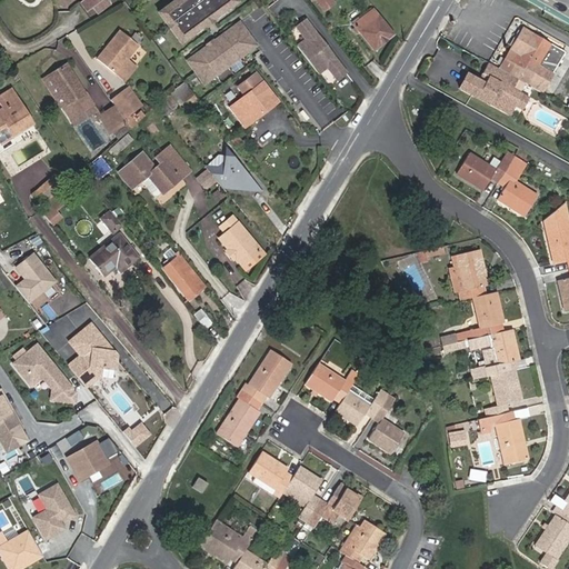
[(98,12),(112,2),(110,0),(86,0),(82,2),(88,10),(93,7),(98,12)]
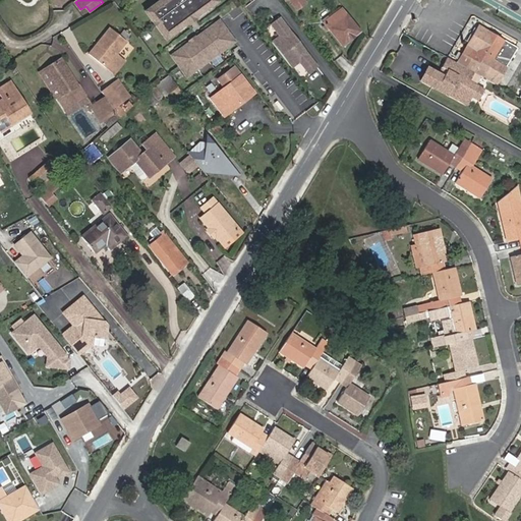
[(161,4),(148,13),(168,41),(191,24),(184,14),(189,11),(196,20),(220,4),(216,0),(171,0),(163,6),(161,4)]
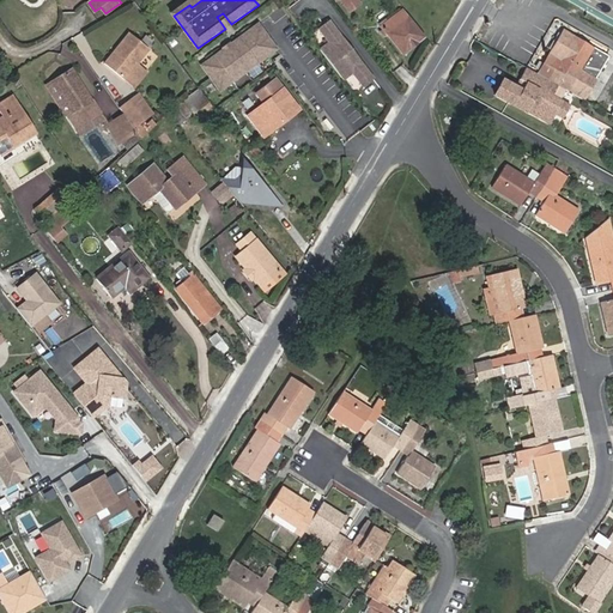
[(341,0),(349,10),(360,2),(358,0),(341,0)]
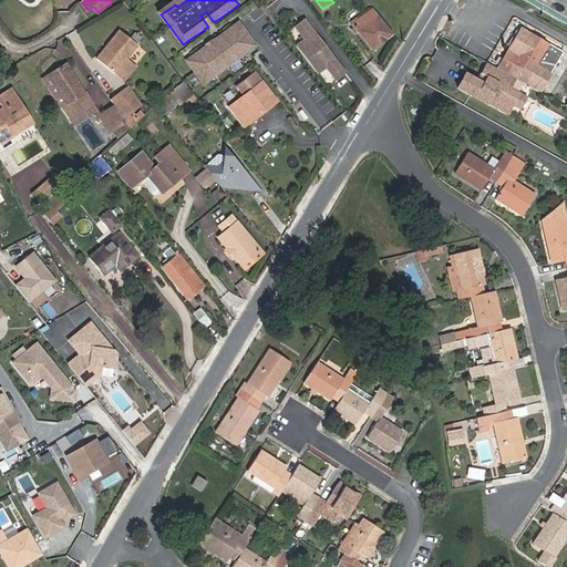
[(374,49),(392,34),(372,9),(354,23),(374,49)]
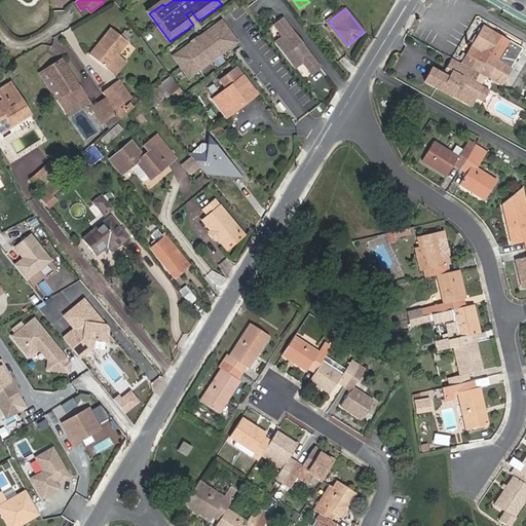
[(283,35),(275,41),(287,55),(303,42),(283,16),(273,24),(283,35)]
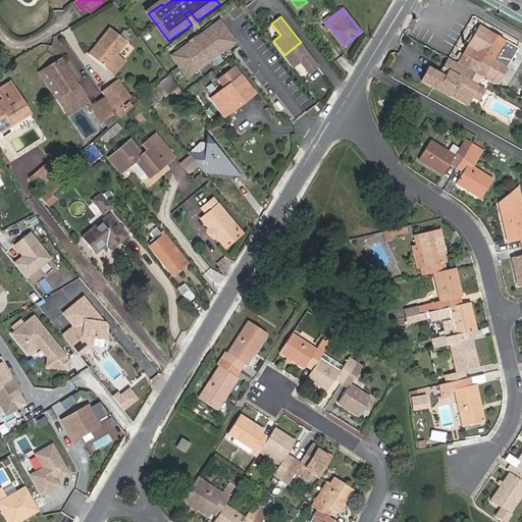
[(222,23),(174,58),(189,79),(237,44),(222,23)]
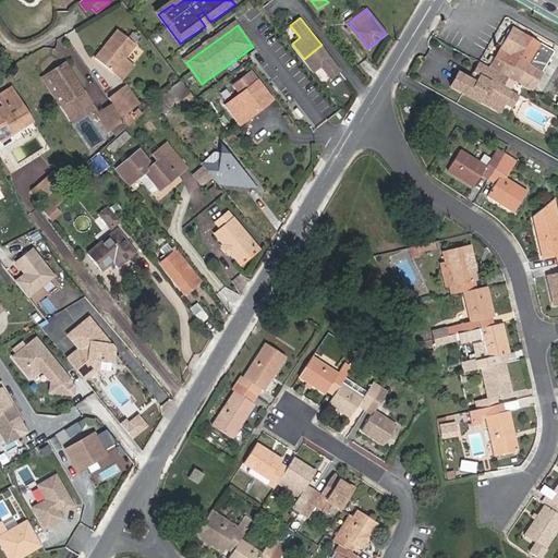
[(536,93),(547,73),(533,64),(544,45),(514,28),(500,51),(510,57),(501,73),(510,77),(520,83),(532,91),(536,93)]
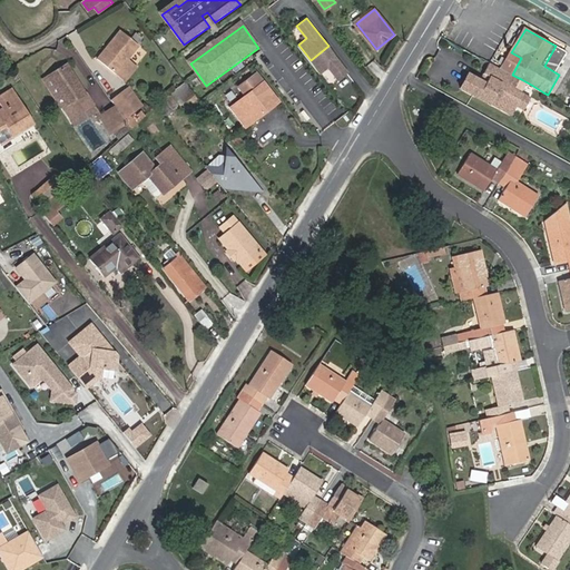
[(98,59),(116,72),(117,71),(127,59),(138,45),(121,31),(98,59)]
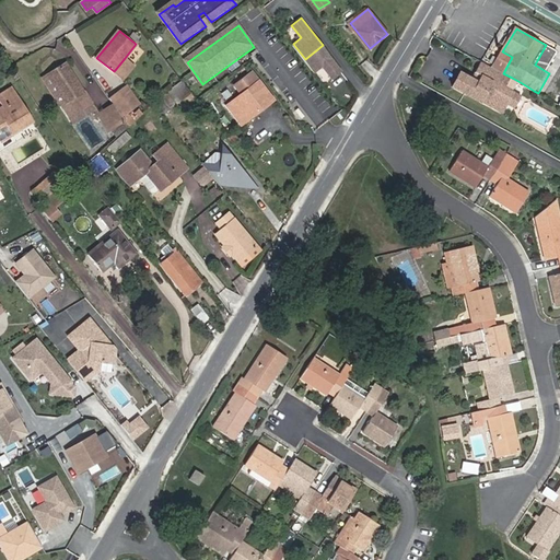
[(333,77),(342,70),(323,45),(305,59),(315,71),(324,65),(333,77)]
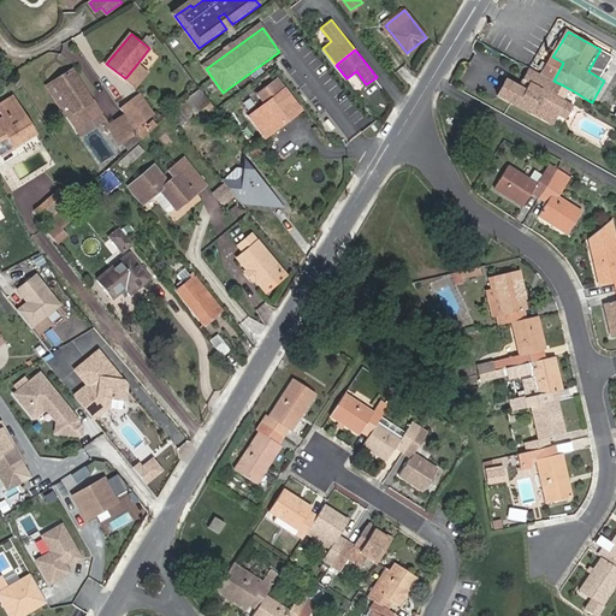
[(126,77),(138,86),(148,72),(137,64),(126,77)]
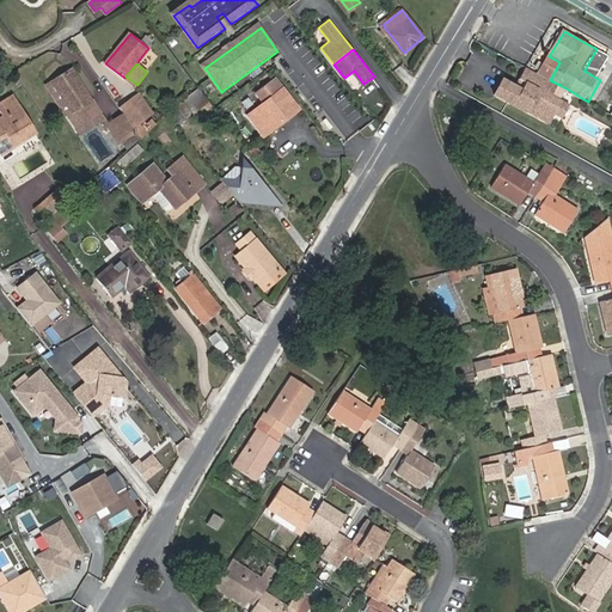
[(127,111),(110,122),(74,68),(54,81),(72,111),(68,115),(80,134),(99,123),(103,129),(109,126),(120,144),(124,141),(129,148),(144,135),(135,124),(127,112),(127,111)]
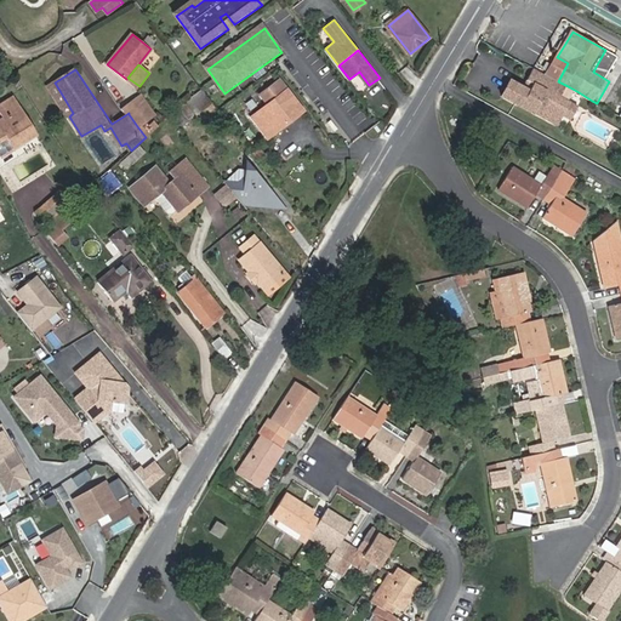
[(520,106),(522,103),(537,112),(540,107),(553,113),(556,108),(567,114),(574,101),(563,95),(568,86),(558,81),(552,78),(535,69),(528,80),(535,85),(531,91),(524,87),(511,80),(502,97),(520,106)]
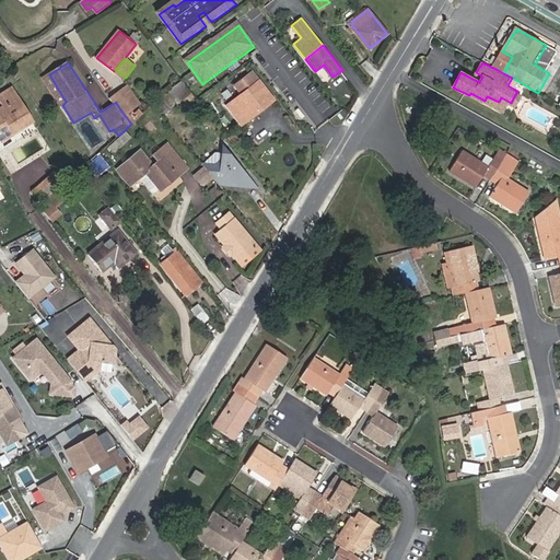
[(325,68),(318,71),(325,83),(331,80),(325,68)]
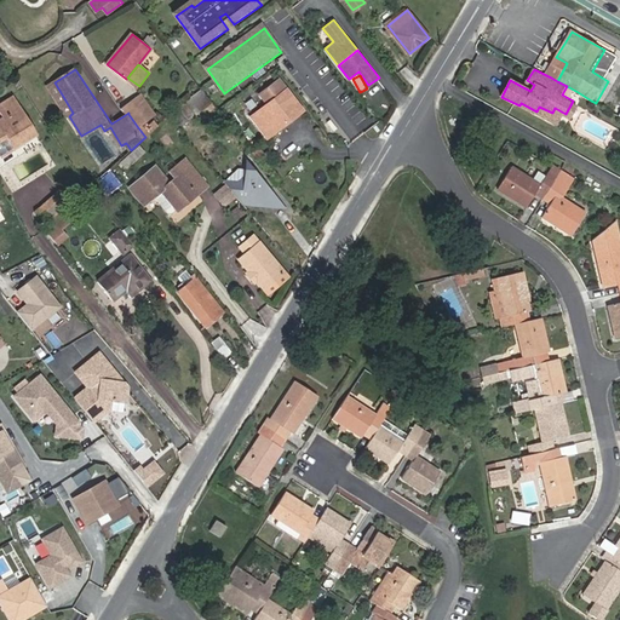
[(527,80),(523,87),(530,91),(534,85),(527,80)]
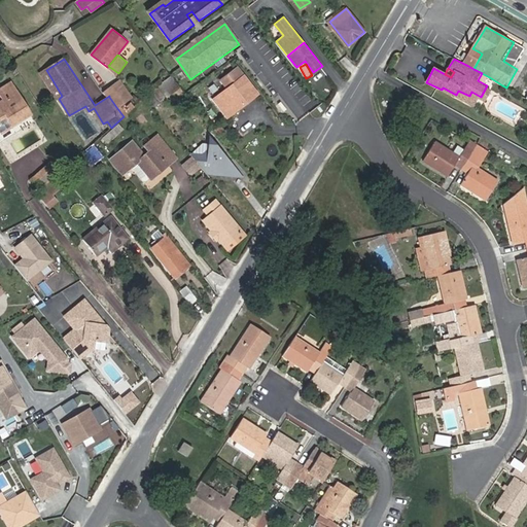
[(215,100),(227,115),(256,94),(237,69),(226,77),(233,85),(225,92),(215,100)]
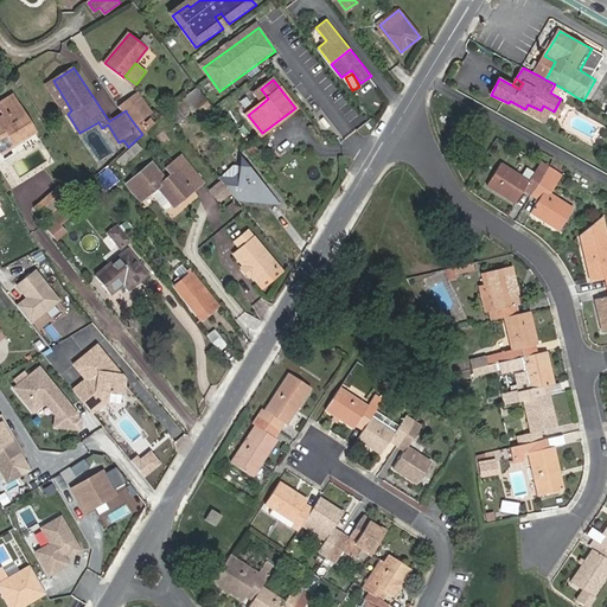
[(46,85),(65,115),(68,114),(71,110),(53,81),(46,85)]
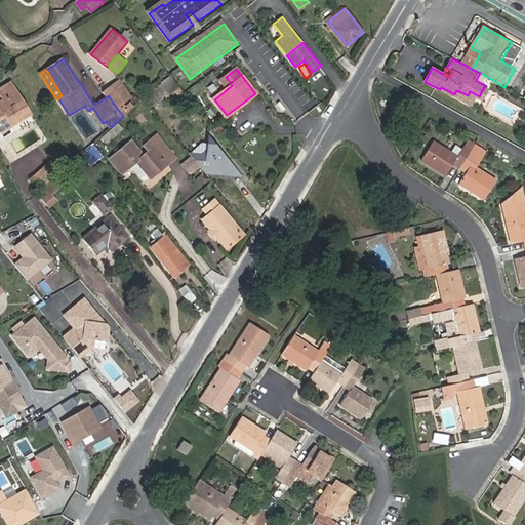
[(485,85),(489,78),(480,73),(476,80),(485,85)]
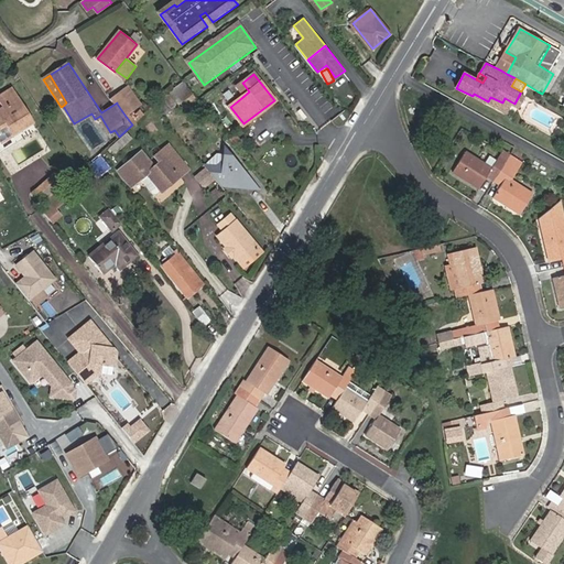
[(158,105),(164,114),(193,91),(184,82),(170,94),(158,105)]
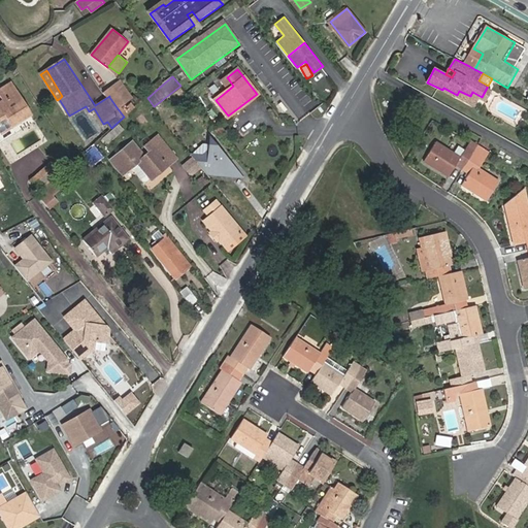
[(227,77),(219,83),(226,92),(233,86),(227,77)]
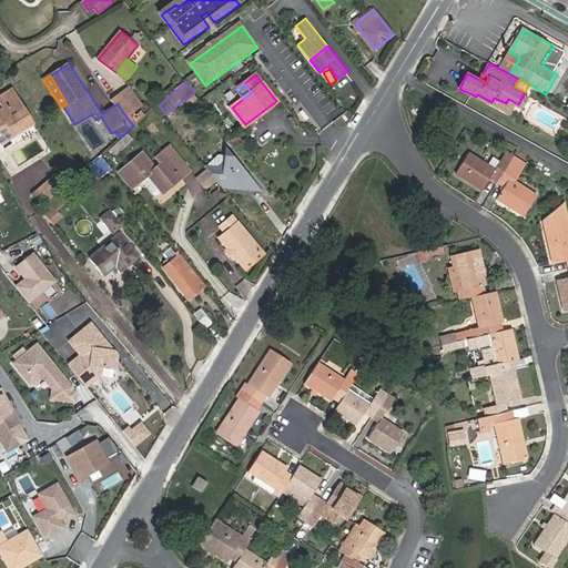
[(0,137),(2,141),(33,122),(12,88),(0,94),(0,101),(3,108),(0,109),(0,114),(0,115),(0,137)]
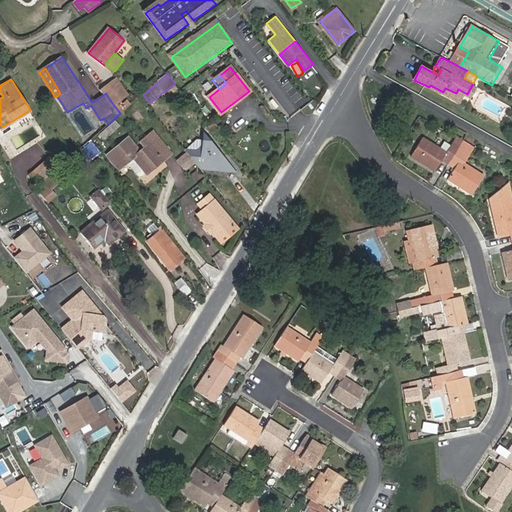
[(121,98),(129,93),(121,81),(113,87),(121,98)]
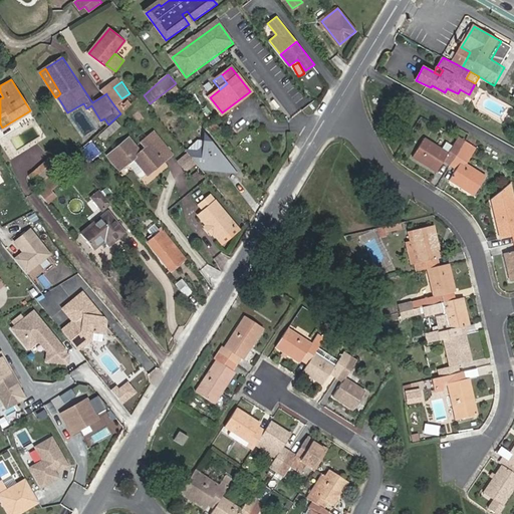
[(121,98),(113,87),(110,82),(102,87),(106,93),(106,94),(113,104),(121,98)]
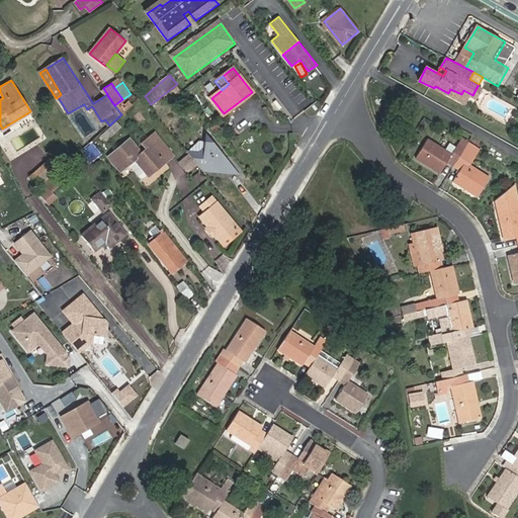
[(472,95),(479,98),(485,87),(479,84),(472,95)]
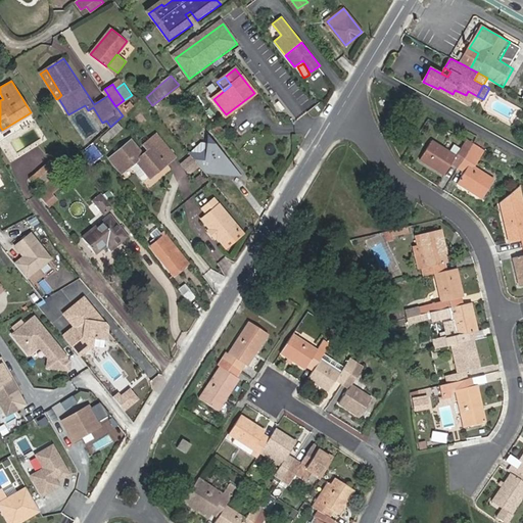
[(453,94),(472,104),(477,96),(468,91),(466,95),(455,90),(453,94)]
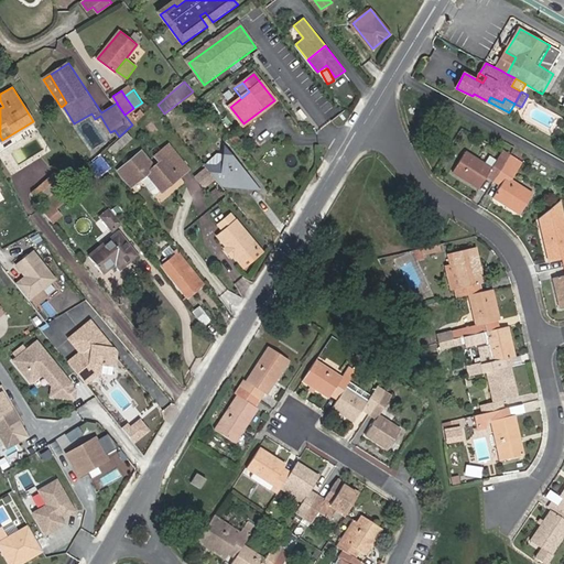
[(137,120),(139,118),(133,108),(125,115),(132,125),(137,120)]
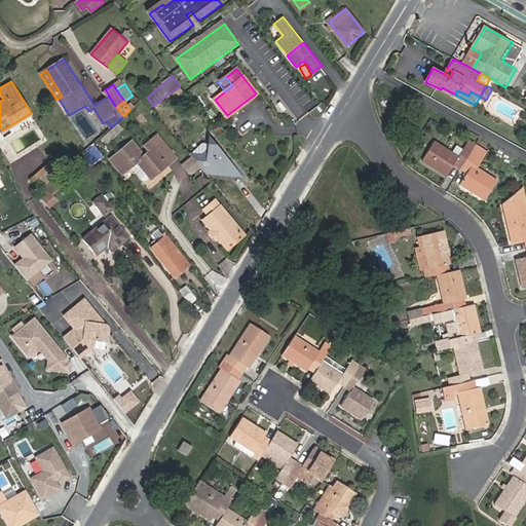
[(142,126),(149,121),(142,112),(136,117),(142,126)]
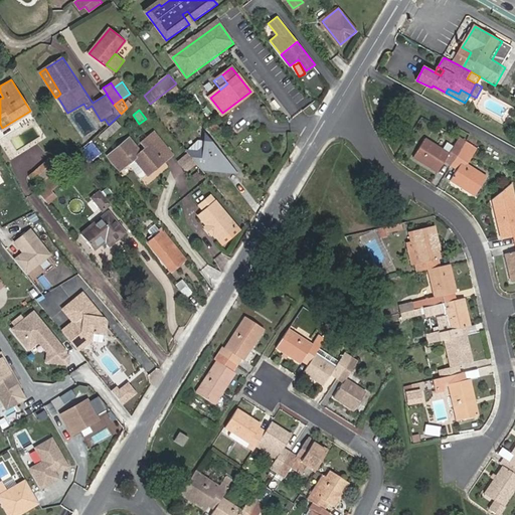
[(101,134),(104,137),(117,126),(114,122),(101,134)]
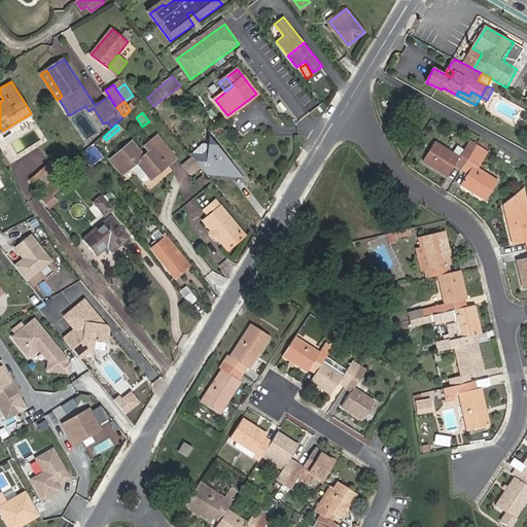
[(137,162),(149,179),(175,157),(157,134),(143,145),(148,152),(142,157),(131,143),(112,159),(124,173),(137,162)]
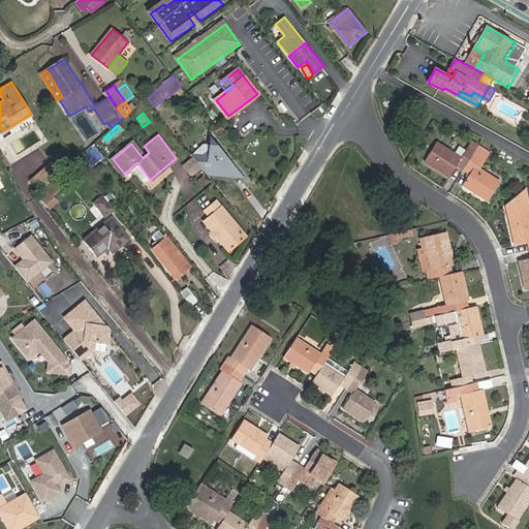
[(209,175),(244,178),(211,138),(209,152),(203,156),(191,154),(209,175)]
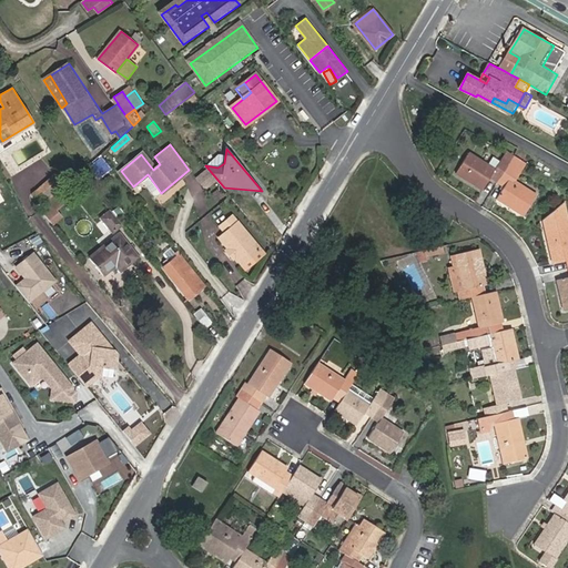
[(483,190),(490,176),(498,182),(511,161),(514,156),(506,152),(500,160),(496,169),(488,164),(469,152),(456,173),(483,190)]
